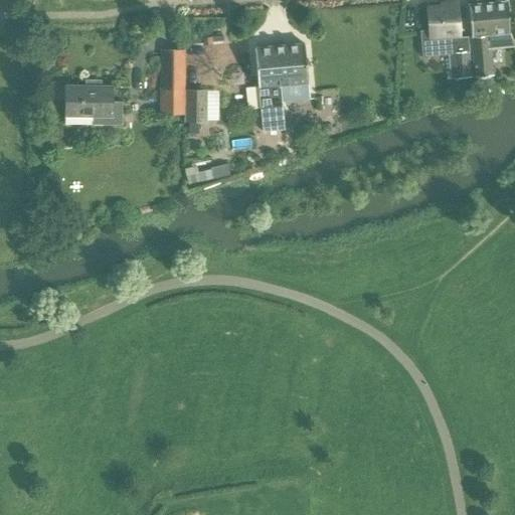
[(514,39),(512,41),(510,33),(507,1),(504,2),(505,2),(470,5),(468,5),(475,77),(492,75),(489,49),(513,47),(514,51),(514,39)]
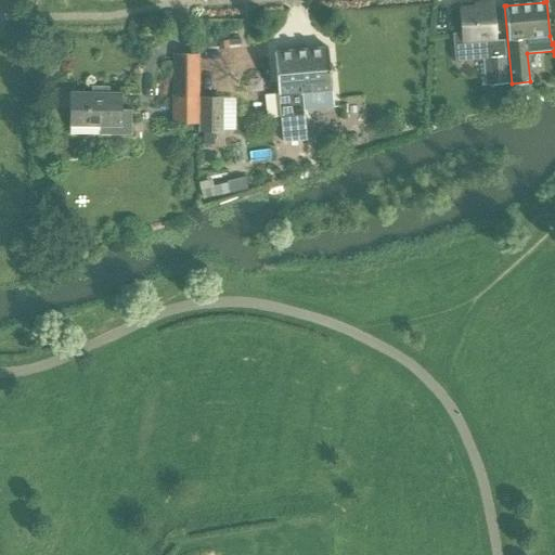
[(476,4),(476,9),(461,10),(463,34),(453,34),(454,55),(478,54),(486,53),(488,81),(508,80),(504,31),(493,33),(491,3),(476,4)]
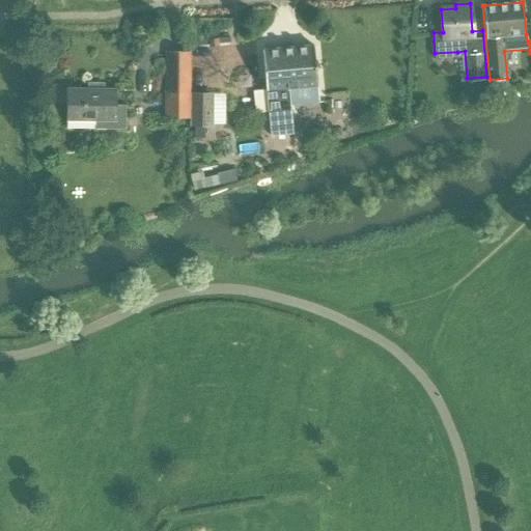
[(262,51),(266,89),(253,91),(255,112),(268,111),(271,136),(292,134),(290,105),(318,103),(317,85),(313,46),(262,51)]
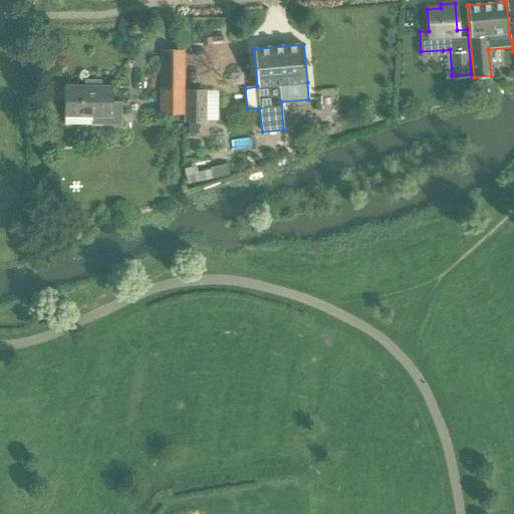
[(161,114),(183,114),(184,50),(161,50),(161,114)]
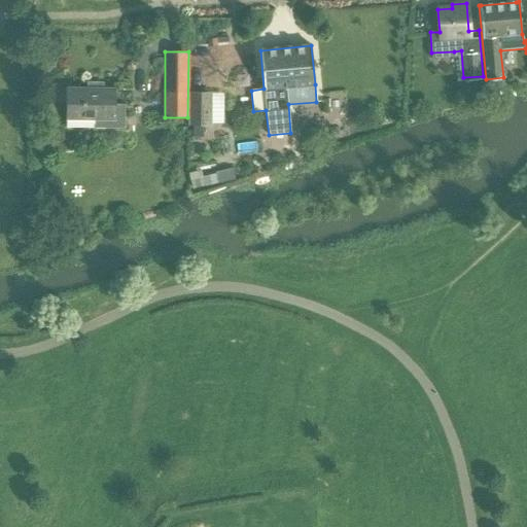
[(88,88),(66,88),(66,120),(66,127),(94,128),(125,128),(125,104),(115,104),(115,88),(99,88),(99,82),(88,82),(88,88)]
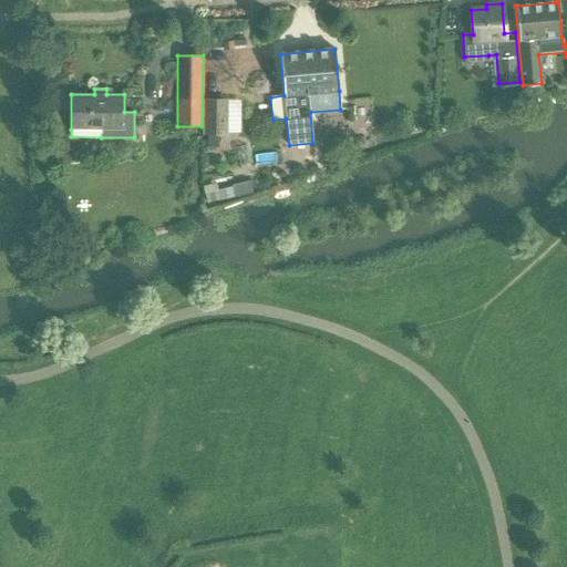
[(204,100),(204,135),(227,135),(227,100),(204,100)]
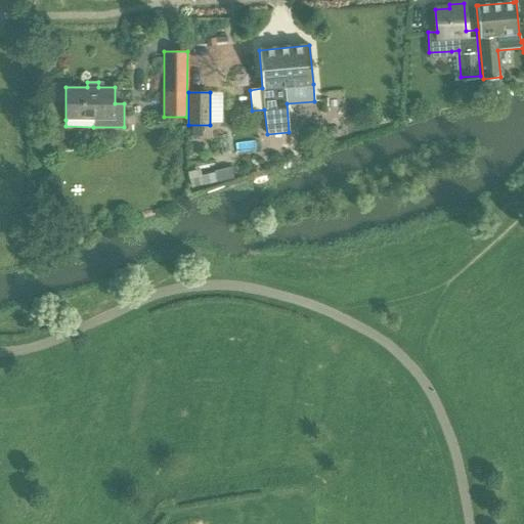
[(33,229),(34,242),(49,241),(48,227),(33,229)]
